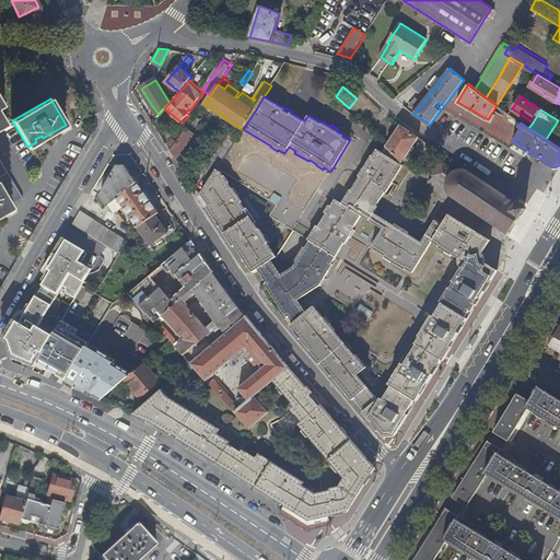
[(420,137),(403,125),(387,147),(388,148),(404,162),(420,137)]
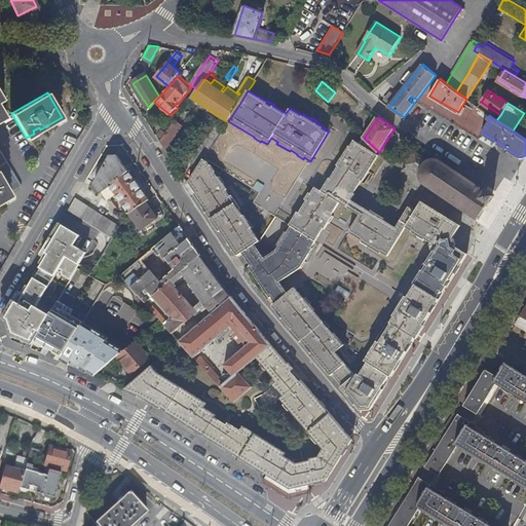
[(176,121),(168,132),(175,136),(183,125),(176,121)]
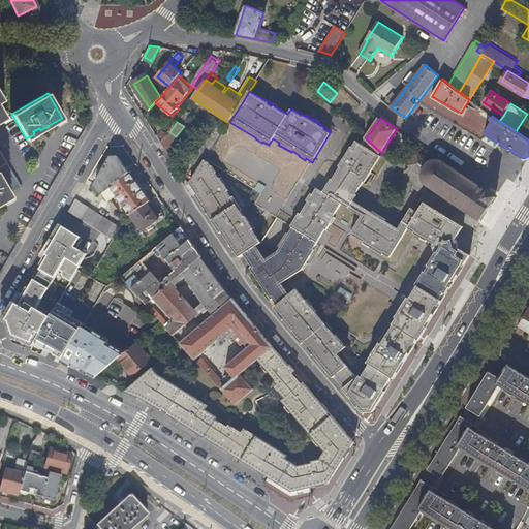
[(210,138),(217,142),(222,133),(215,130),(210,138)]
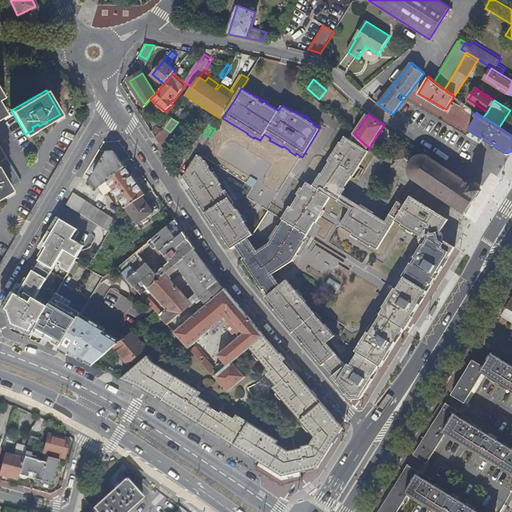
[(170,132),(164,128),(157,138),(162,145),(170,132)]
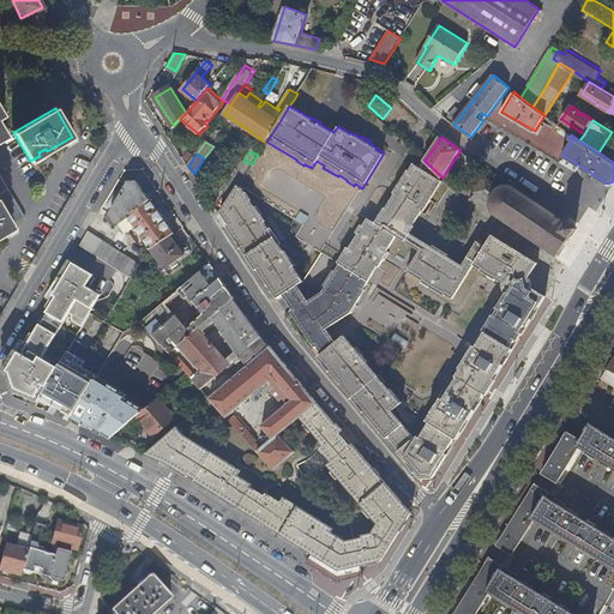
[(236,191),(252,164),(244,161),(242,160),(224,191),(233,196),(236,191)]
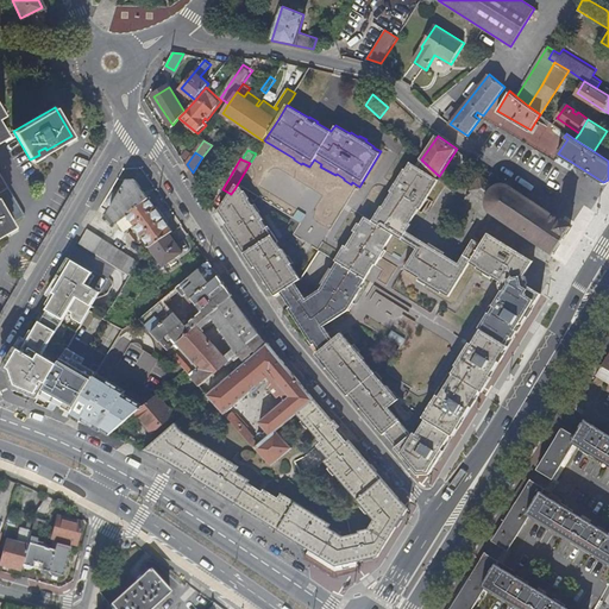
[(439,176),(422,161),(420,164),(413,161),(408,169),(407,168),(399,183),(396,182),(391,189),(394,192),(387,202),(385,202),(375,219),(369,215),(350,245),(377,263),(378,263),(383,256),(385,257),(390,249),(388,248),(396,233),(413,243),(418,234),(410,230),(414,223),(413,221),(421,207),(424,208),(441,179),(439,177),(439,176)]
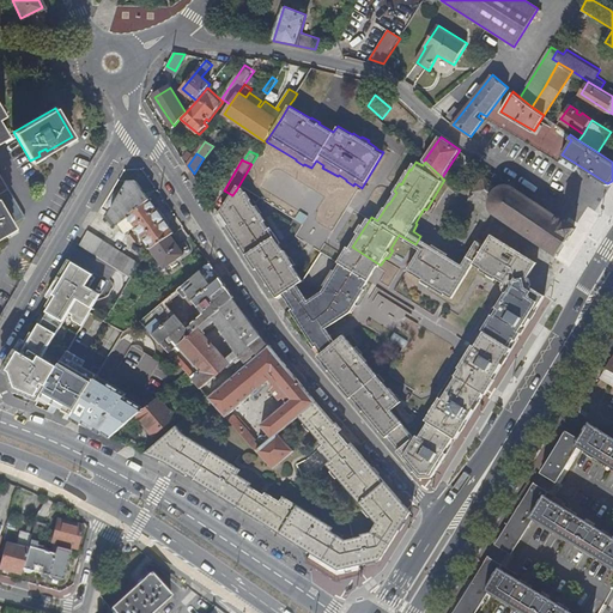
[(515,187),(511,186),(510,184),(508,183),(496,175),(492,181),(486,176),(477,192),(490,201),(491,205),(492,207),(492,208),(495,211),(496,213),(497,214),(499,217),(501,217),(507,220),(507,222),(509,224),(510,223),(516,228),(519,230),(519,229),(527,234),(526,235),(528,236),(529,236),(536,241),(535,241),(538,243),(539,242),(545,247),(545,248),(547,250),(548,249),(554,253),(554,254),(557,255),(576,228),(574,225),(572,226),(566,222),(568,220),(564,219),(564,220),(557,216),(557,214),(554,212),(554,213),(547,208),(547,207),(545,206),(544,207),(538,202),(538,201),(535,200),(528,195),(526,193),(525,194),(517,189),(519,188),(515,186),(515,187)]
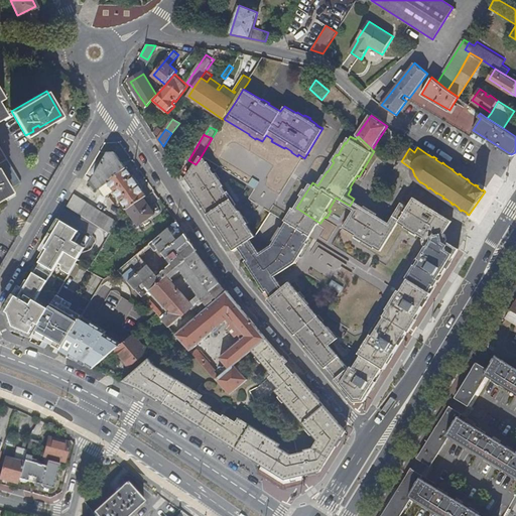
[(115,151),(109,152),(93,178),(100,188),(101,188),(106,196),(114,189),(128,209),(143,198),(146,196),(115,151)]
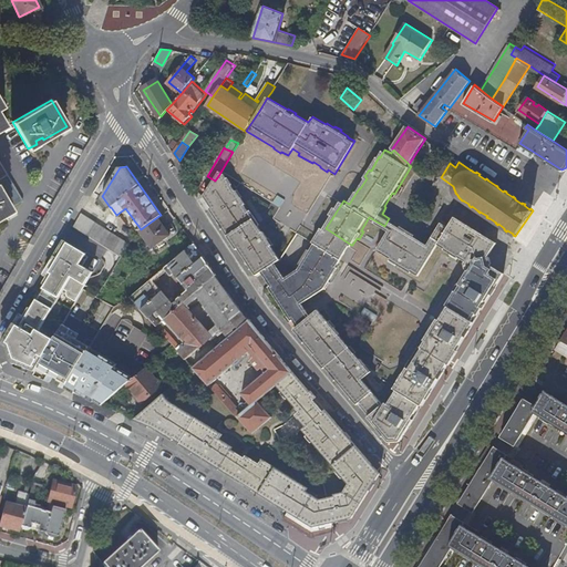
[(0,216),(11,210),(10,209),(22,202),(7,176),(0,179),(0,216)]
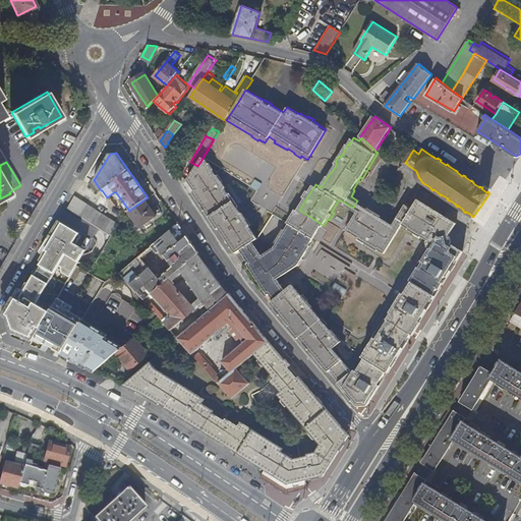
[(204,164),(200,162),(197,166),(190,177),(198,187),(195,190),(193,191),(219,229),(221,228),(238,252),(242,249),(254,241),(258,238),(250,227),(251,225),(247,219),(246,220),(242,214),(241,215),(223,190),(224,189),(219,183),(220,183),(216,176),(214,178),(204,164)]
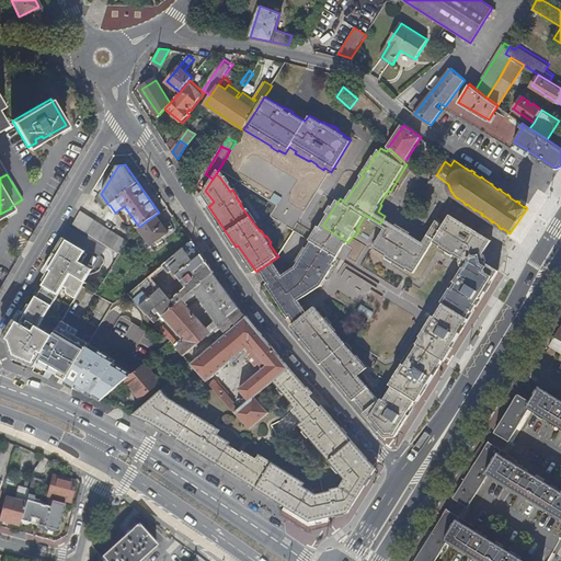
[(214,202),(205,191),(203,194),(210,205),(214,202)]
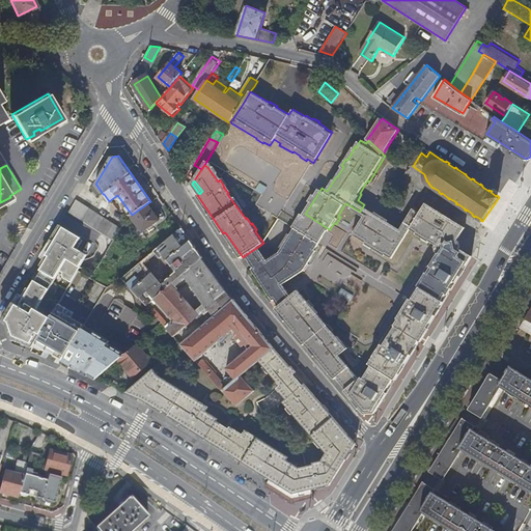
[(260,185),(256,192),(263,195),(268,189),(260,185)]
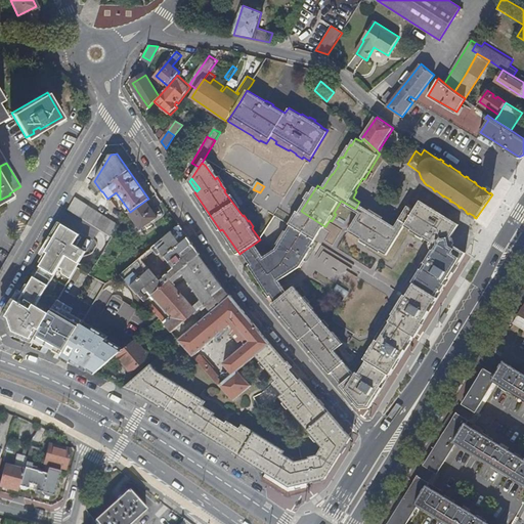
[(75,197),(68,209),(113,236),(120,225),(75,197)]
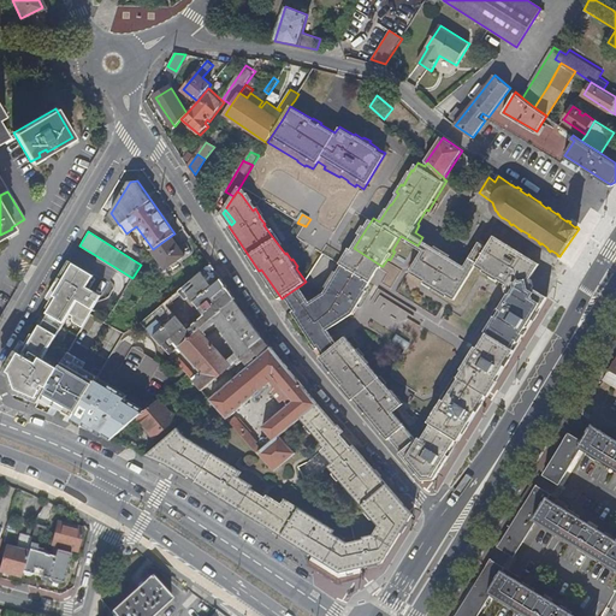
[(171,236),(153,249),(166,268),(184,255),(171,236)]
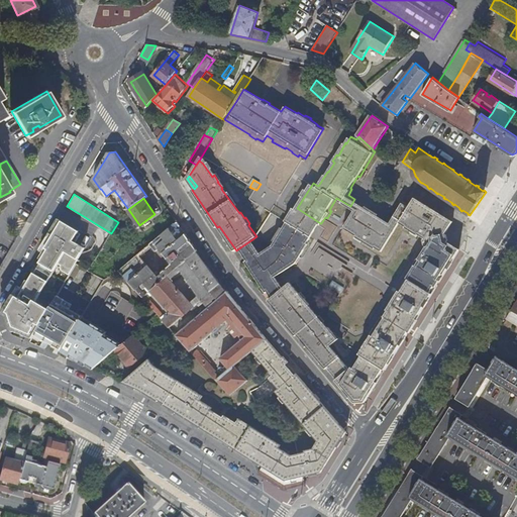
[(391,223),(360,203),(355,210),(350,218),(345,227),(357,234),(355,237),(363,241),(364,240),(370,243),(371,241),(377,245),(377,246),(383,250),(401,222),(407,226),(407,227),(413,231),(412,232),(418,236),(420,234),(426,238),(427,238),(446,233),(454,221),(417,198),(412,204),(406,200),(391,223)]
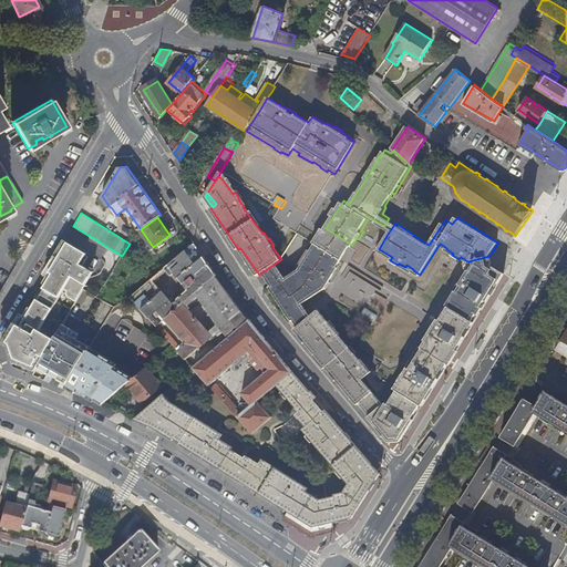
[(390,230),(395,223),(389,218),(384,226),(390,230)]
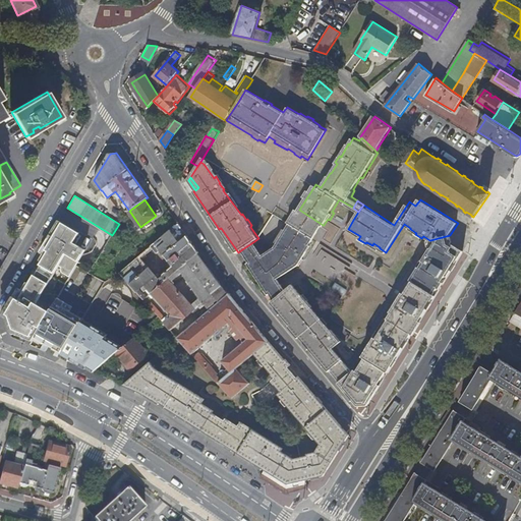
[(323,225),(299,210),(295,216),(320,230),(323,225)]
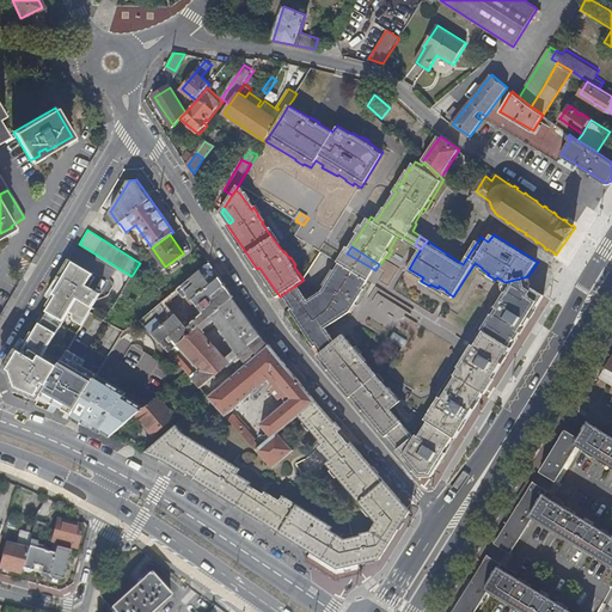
[(375,270),(347,254),(331,279),(324,289),(310,299),(308,298),(294,307),(292,308),(316,347),(317,346),(325,337),(323,334),(326,330),(324,325),(353,310),(354,311),(357,304),(357,303),(367,287),(366,287),(375,270)]
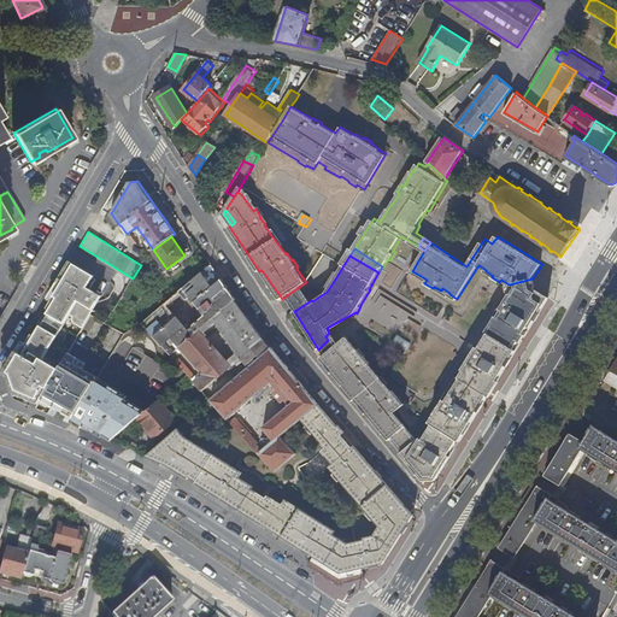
[(15,393),(37,404),(47,387),(63,359),(66,354),(50,345),(77,300),(80,301),(78,304),(81,307),(89,313),(101,295),(87,287),(93,275),(69,260),(50,293),(56,298),(25,348),(18,345),(3,369),(10,374),(15,393)]
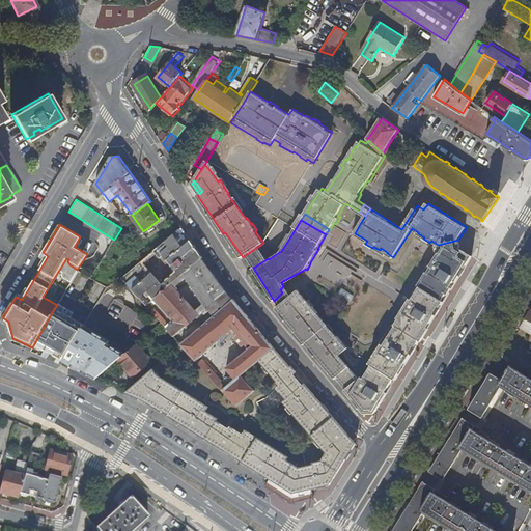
[(203,256),(182,227),(150,252),(152,255),(159,257),(163,254),(176,271),(172,272),(158,284),(140,262),(121,277),(146,305),(155,298),(201,258),(203,256)]
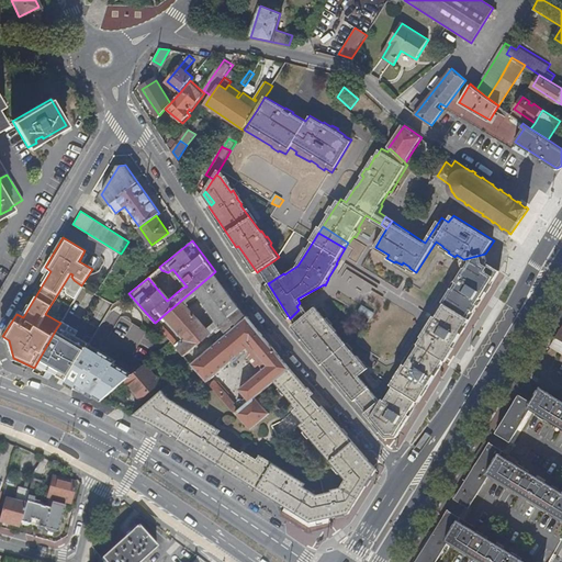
[(464,259),(465,268),(487,262),(486,258),(485,254),(464,259)]
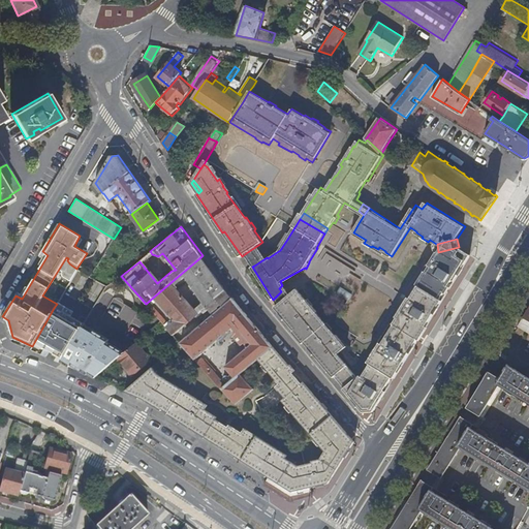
[(258,245),(246,253),(254,266),(267,257),(258,245)]
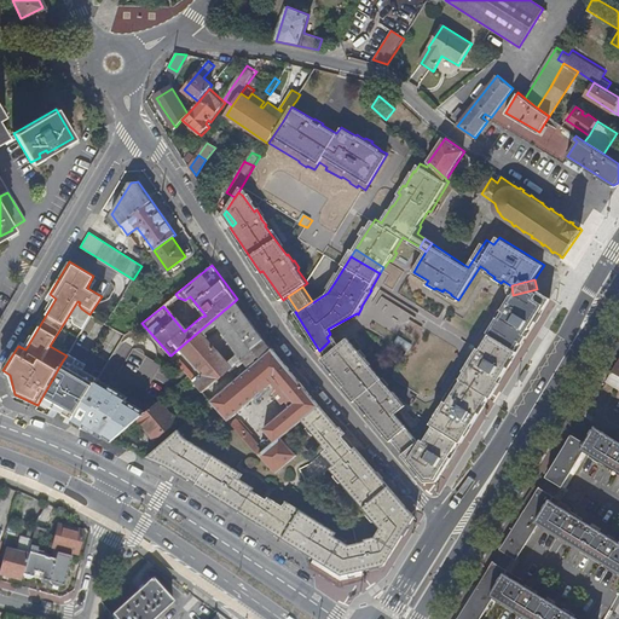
[(537,289),(513,295),(512,296),(503,311),(501,310),(496,317),(498,318),(489,333),(490,334),(480,348),(475,356),(474,354),(469,363),(470,363),(466,371),(467,371),(462,379),(460,377),(450,393),(449,392),(444,399),(446,401),(432,423),(434,426),(461,443),(476,417),(526,339),(551,298),(537,289)]
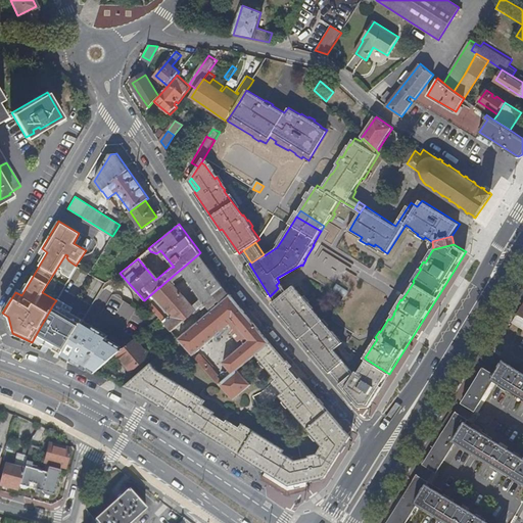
[(196,310),(171,282),(183,272),(204,302),(205,301),(206,303),(224,289),(219,282),(198,254),(152,293),(171,314),(169,316),(171,318),(164,324),(171,331),(181,322),(196,310)]
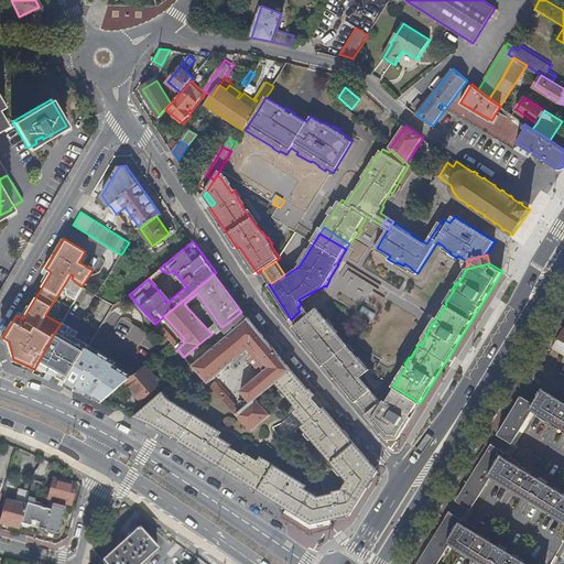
[(296,325),(307,313),(301,304),(297,307),(300,311),(292,318),(296,325)]
